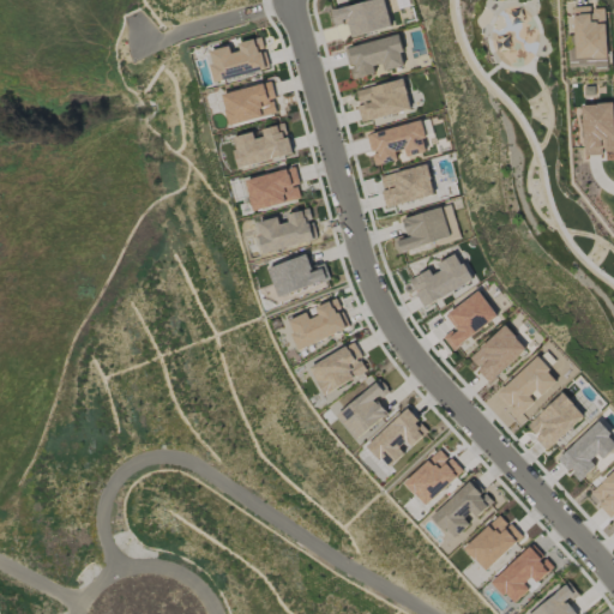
[(391,28),(384,0),(372,0),(330,10),(333,25),(348,22),(351,37),(391,28)]
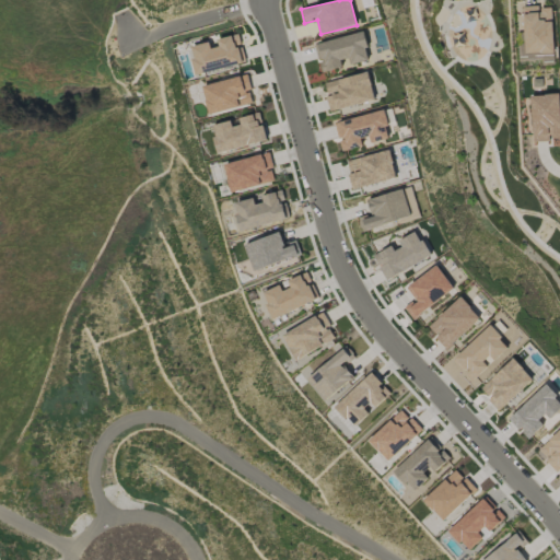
[(553,51),(552,7),(523,8),(524,53),(553,51)]
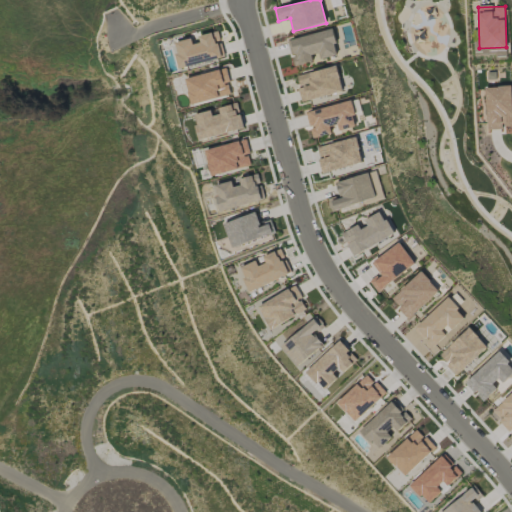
[(294,66),(317,60),(338,54),(332,29),(287,41),(294,66)]
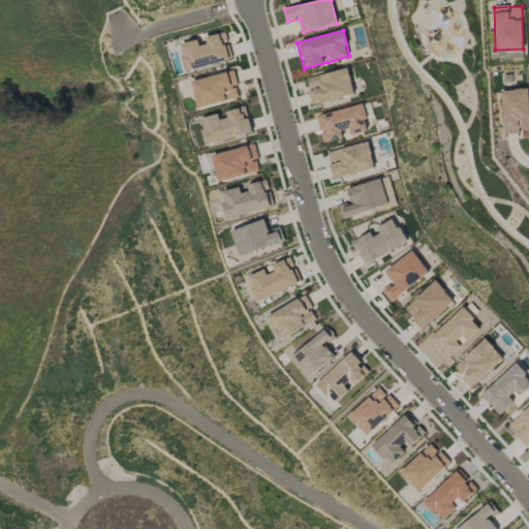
[(229,59),(222,33),(201,38),(179,44),(186,71),(229,59)]
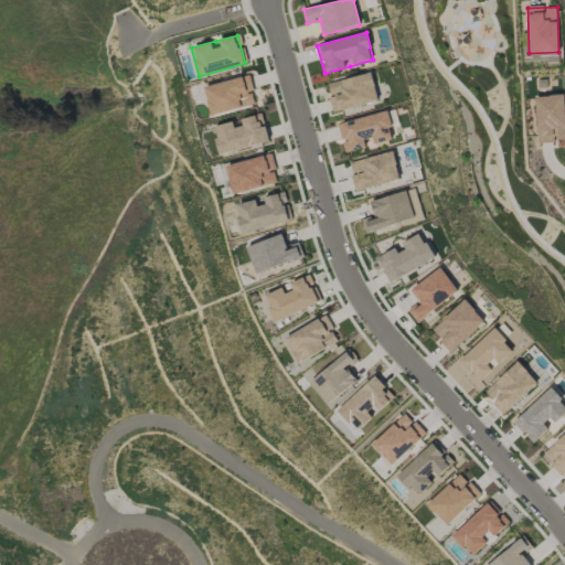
[(333,113),(379,102),(371,72),(326,82),(333,113)]
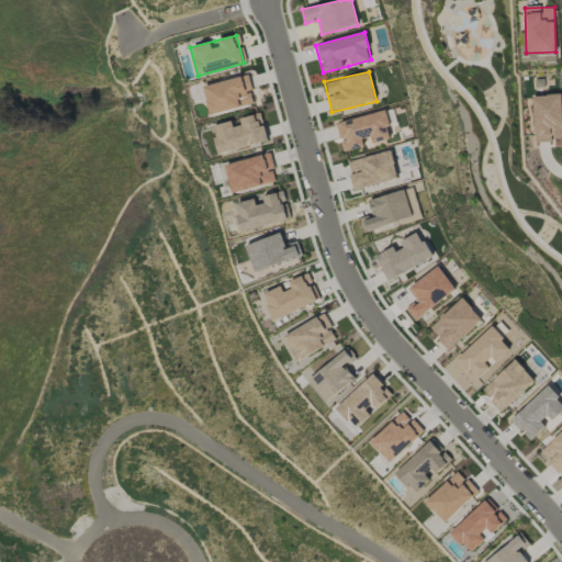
[(203,86),(210,114),(254,104),(247,76),(203,86)]
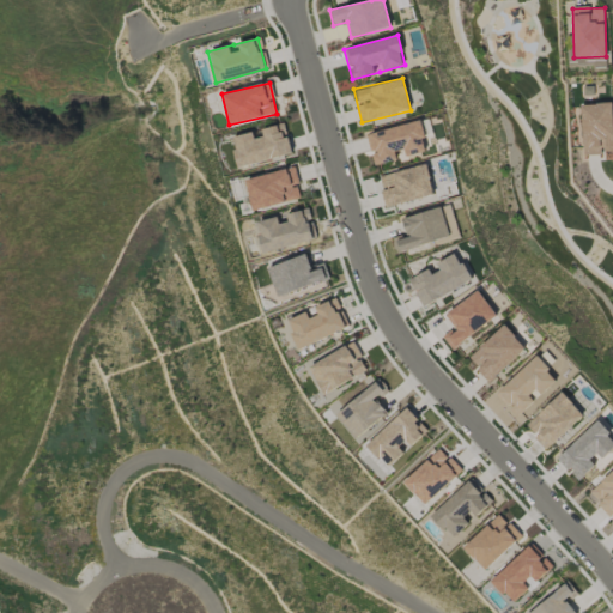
[(583,155),(612,152),(612,131),(612,103),(581,104),(583,155)]
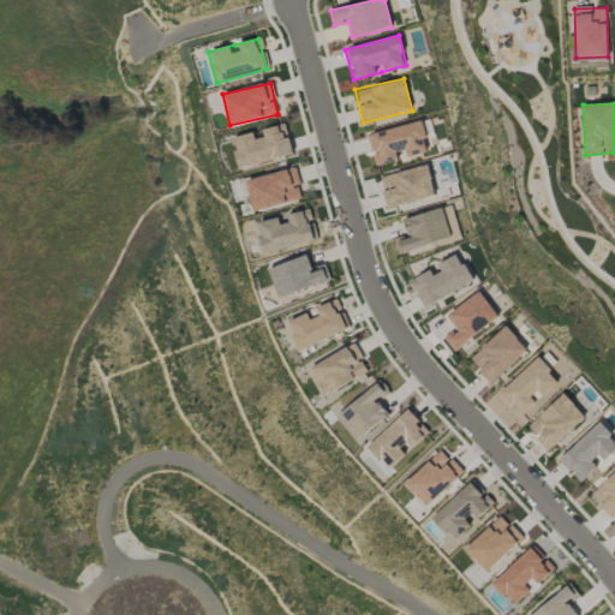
[(429,153),(422,121),(368,133),(375,166),(402,160),(402,159),(429,153)]
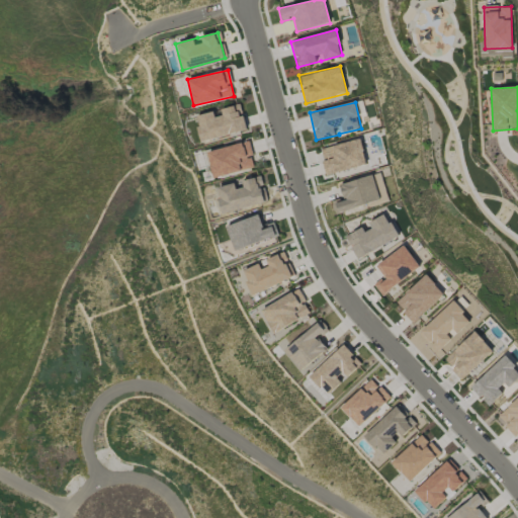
[(196,117),(200,140),(246,132),(241,105),(221,108),(222,112),(196,117)]
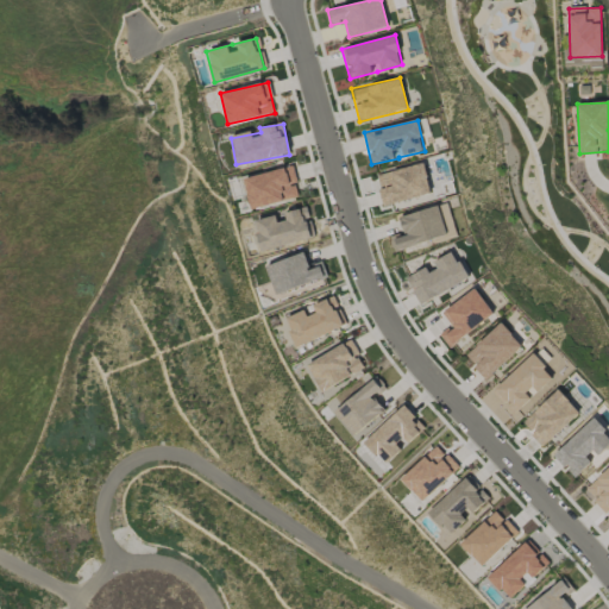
[(383,207),(431,193),(422,163),(375,176),(383,207)]
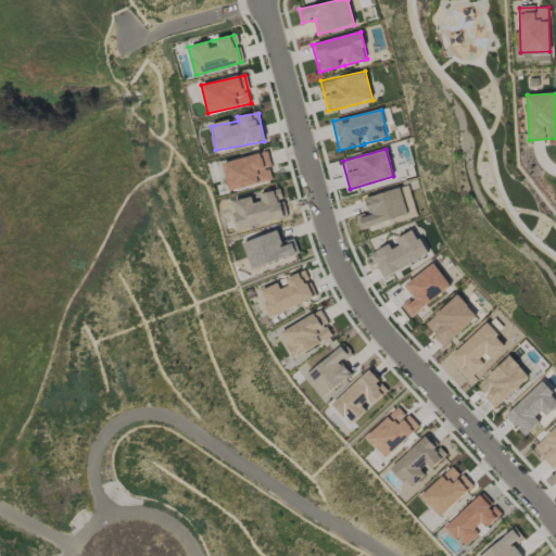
[(273,179),(265,151),(220,164),(229,192),(273,179)]
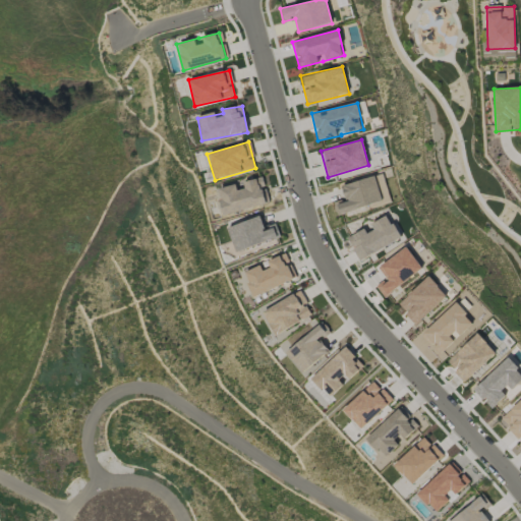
[(383,201),(375,176),(341,186),(346,200),(337,203),(340,214),(383,201)]
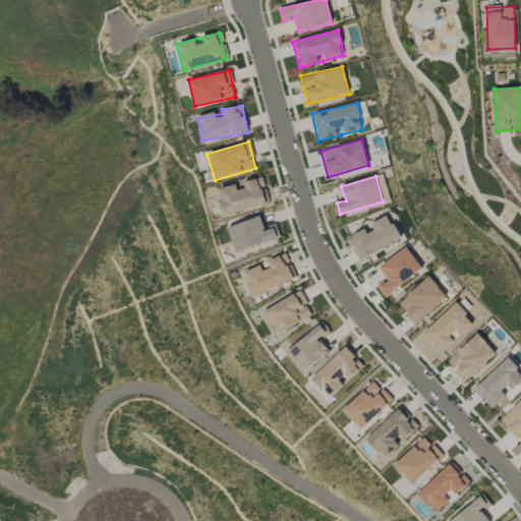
[(225,216),(268,204),(259,178),(239,184),(239,183),(217,189),(225,216)]
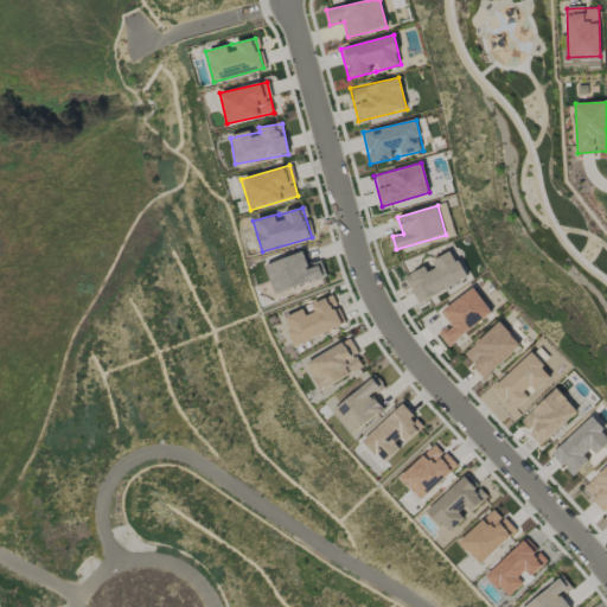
[(419,304),(467,279),(453,250),(432,262),(433,264),(406,279),(419,304)]
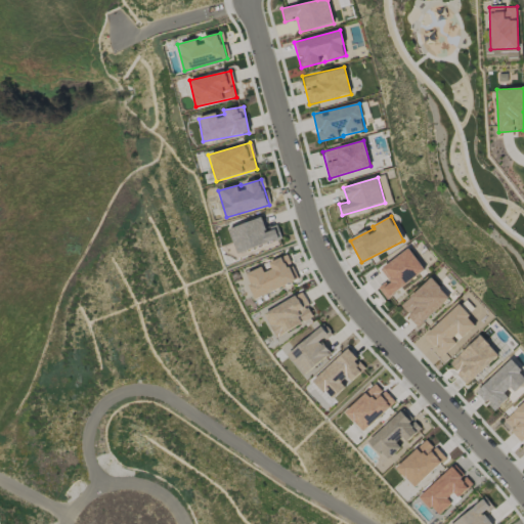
[(228,228),(235,254),(281,239),(277,226),(266,230),(262,218),(228,228)]
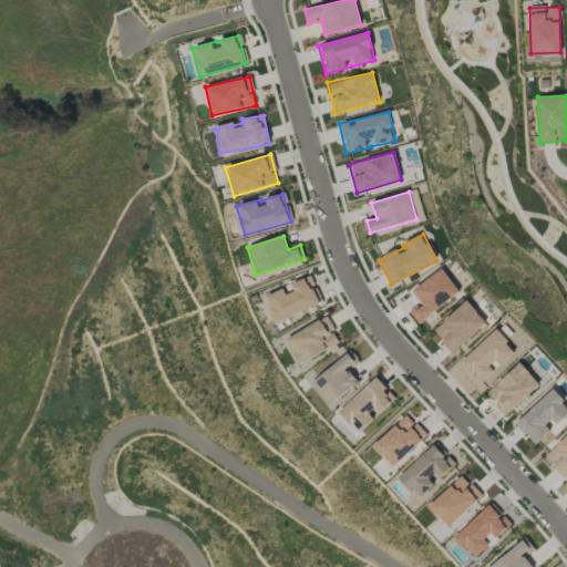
[(410,311),(416,322),(460,295),(444,269),(411,290),(420,305),(410,311)]
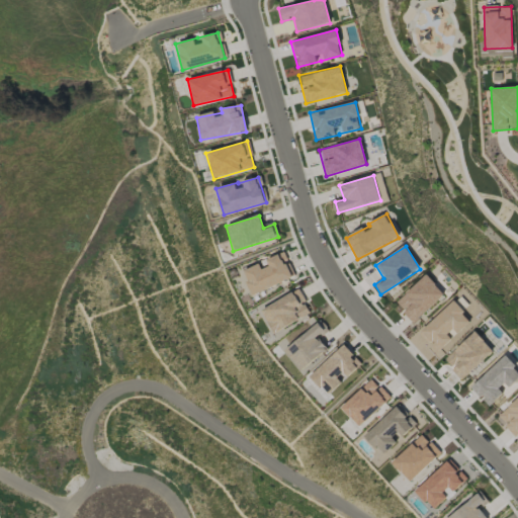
[(290,279),(279,251),(265,257),(267,262),(243,272),(252,295),(290,279)]
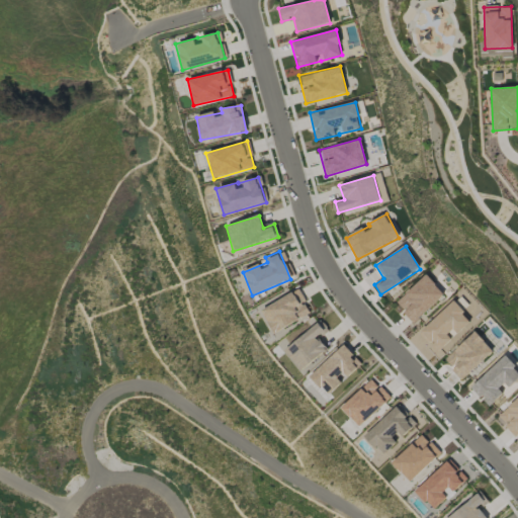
[(395,303),(414,323),(444,294),(425,274),(395,303)]
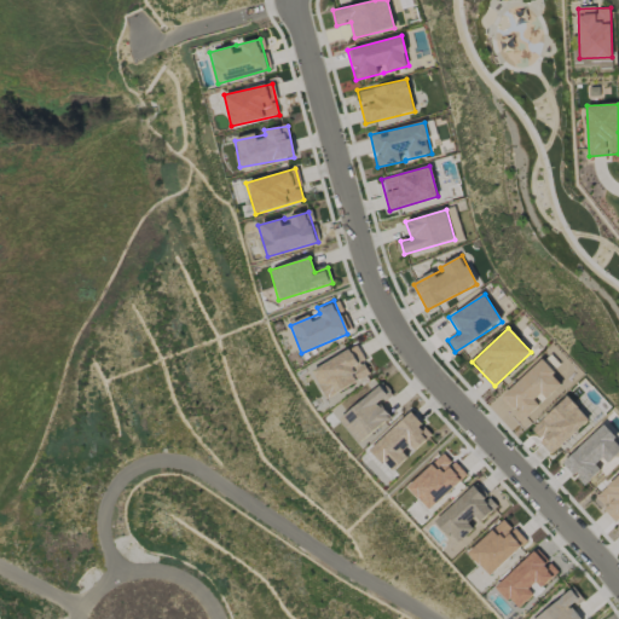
[(369,376),(360,359),(362,358),(354,345),(310,368),(325,398),(369,376)]
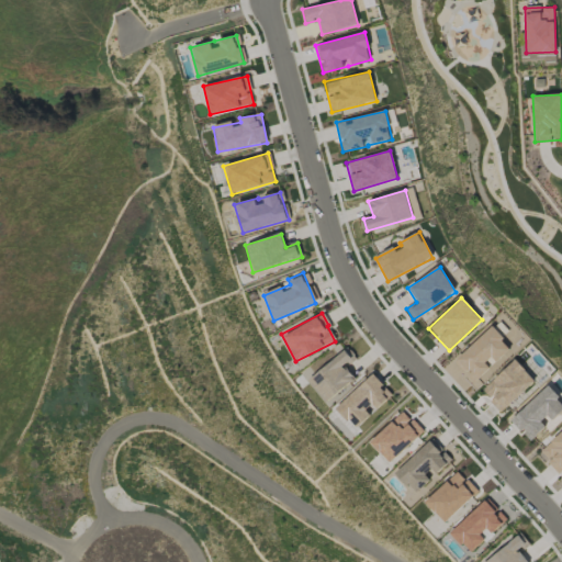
[(512,348),(491,327),(454,361),(474,382),(512,348)]
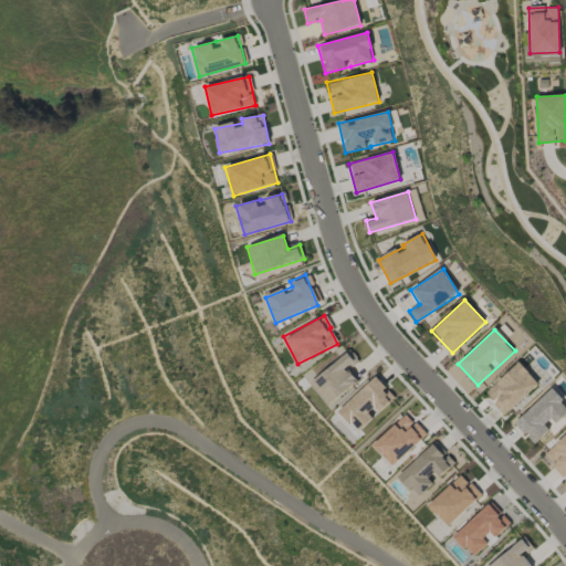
[(357,381),(346,368),(354,362),(346,352),(308,383),(327,406),(357,381)]
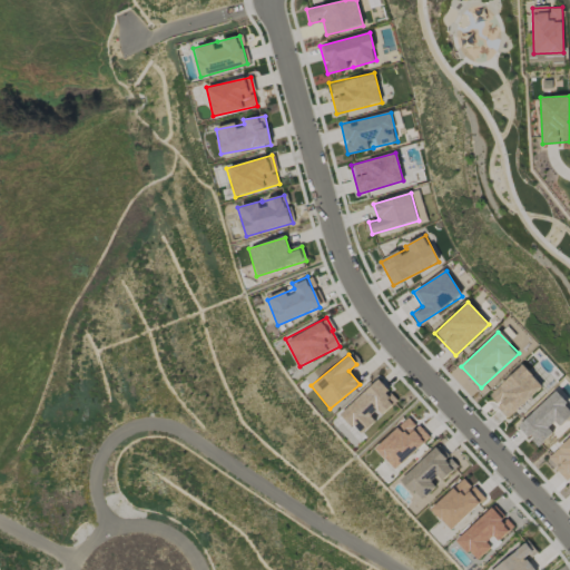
[(488,396),(509,419),(542,386),(522,364),(488,396)]
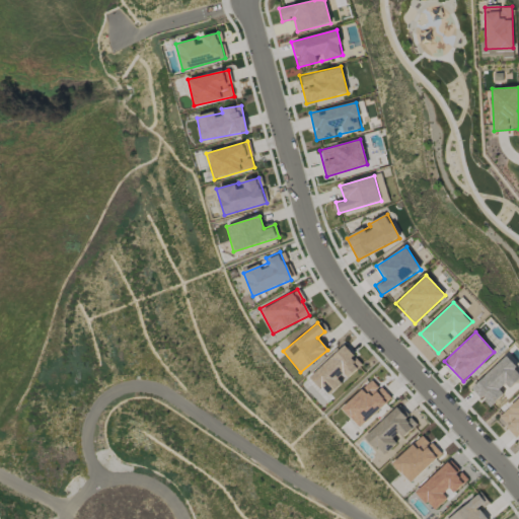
[(327,396),(360,366),(343,347),(309,377),(327,396)]
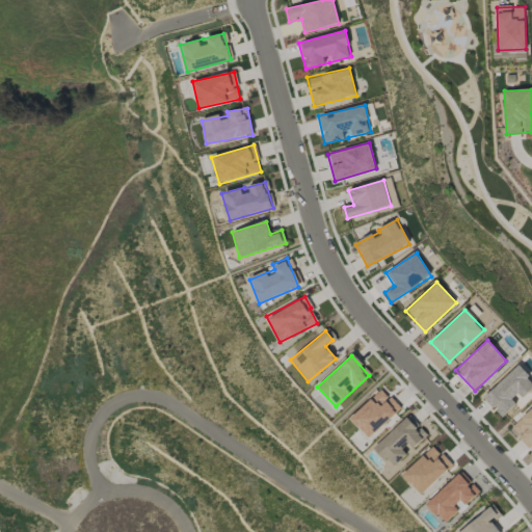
[(531,389),(531,380),(517,365),(483,398),(500,416),(522,396),(523,398),(531,389)]
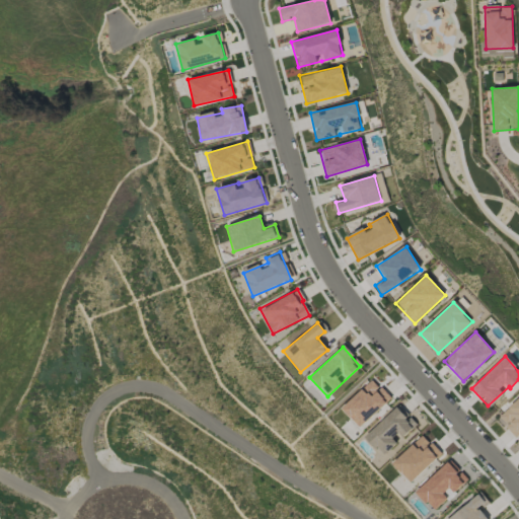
[(359,429),(389,399),(371,379),(340,409),(359,429)]
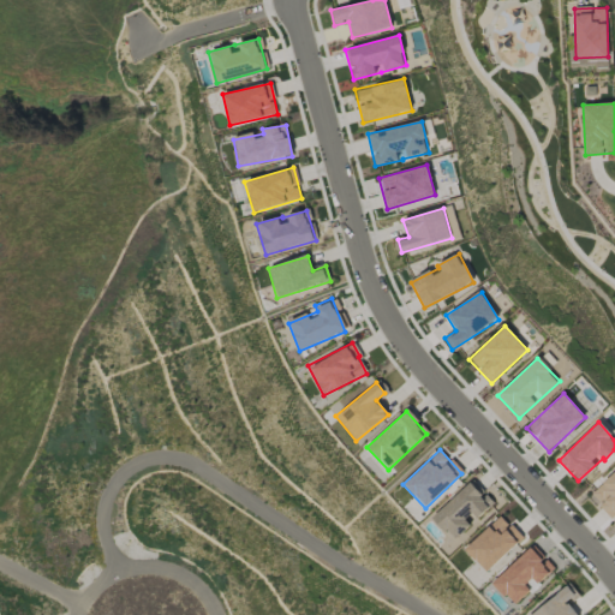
[(473,521),(491,505),(471,482),(433,518),(454,541),(473,521)]
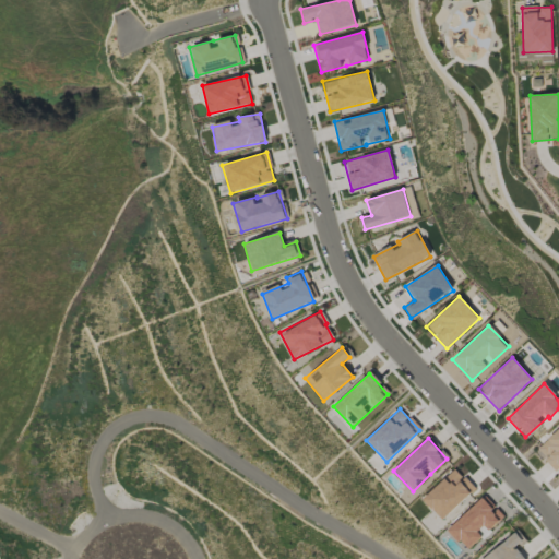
[(421,498),(441,520),(475,490),(455,468),(421,498)]
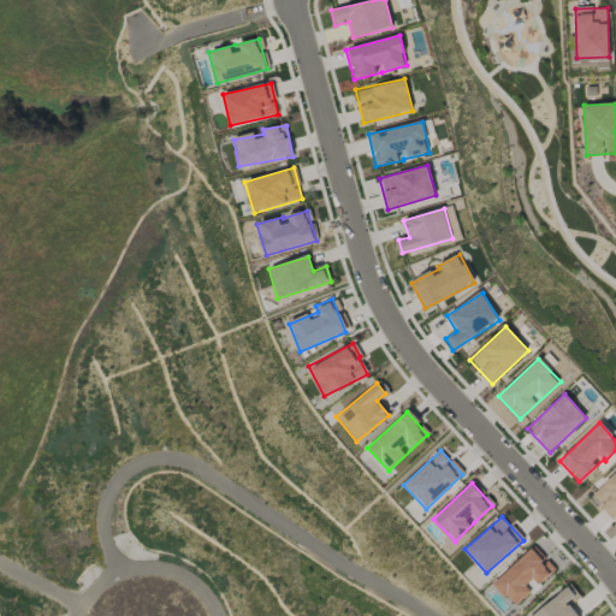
[(537,582),(550,570),(531,549),(493,582),(515,606),(531,592),(525,586),(533,579),(537,582)]
